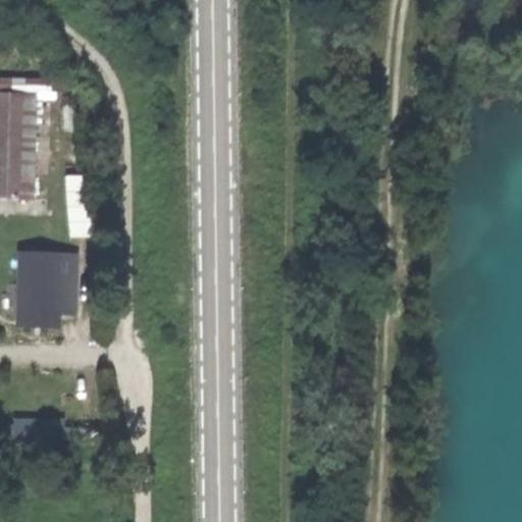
[(0,197),(34,199),(38,96),(0,93),(0,197)]
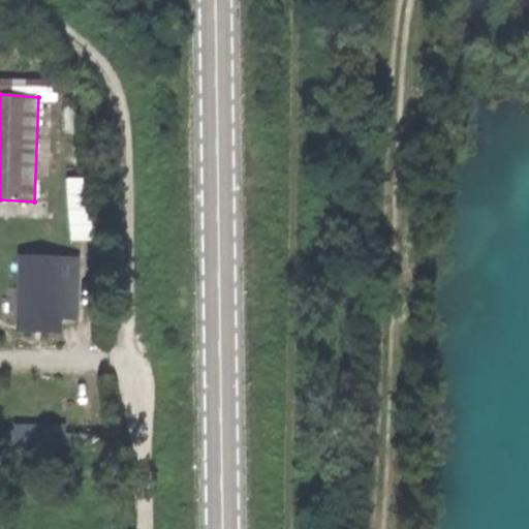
[(71,239),(95,238),(93,176),(69,177),(71,239)]
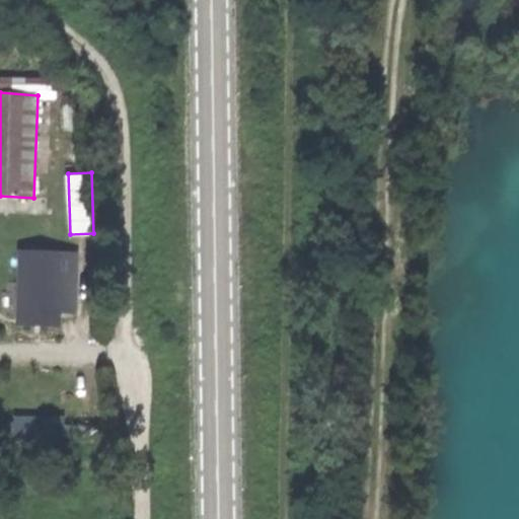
[(75,256),(20,255),(18,315),(58,316),(58,311),(73,312),(74,283),(75,256)]
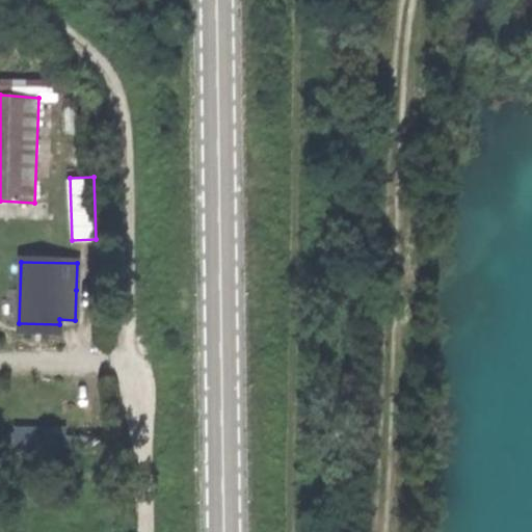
[(30,426),(31,446),(71,445),(70,425),(30,426)]
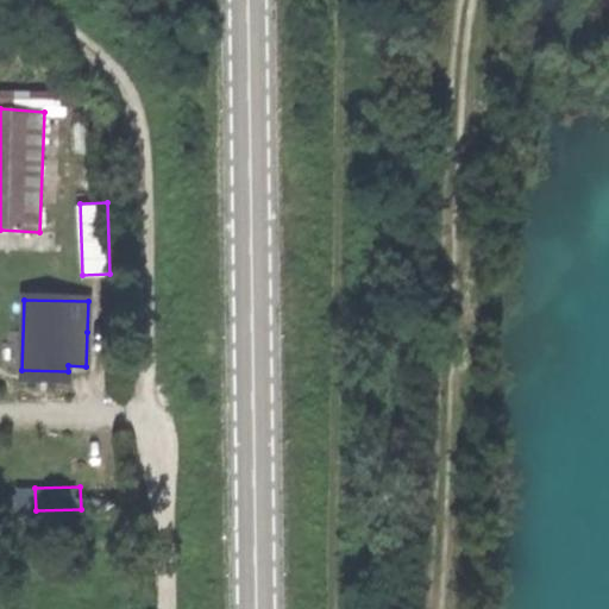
[(17,498),(0,498),(0,516),(16,516),(17,498)]
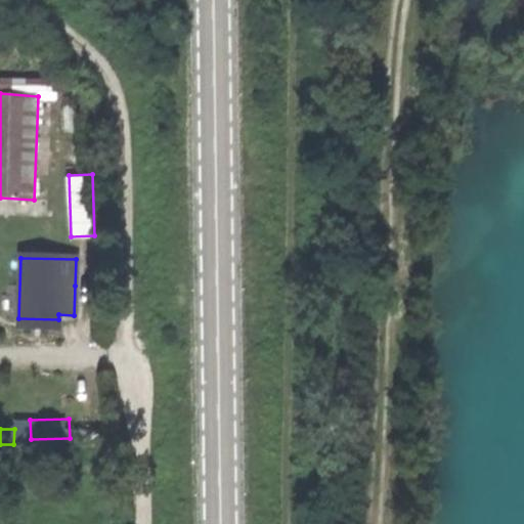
All buildings are outlined.
